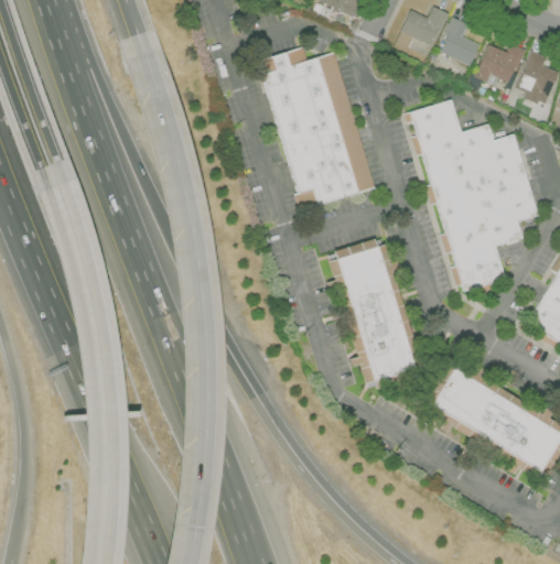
[(409,10),(401,33),(435,44),(447,11),(432,7),(429,15),(409,10)]
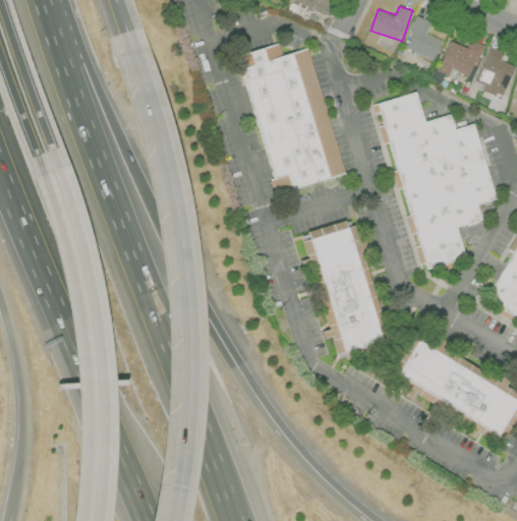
[(427,34),(433,21),(418,16),(405,47),(435,60),(443,41),(427,34)]
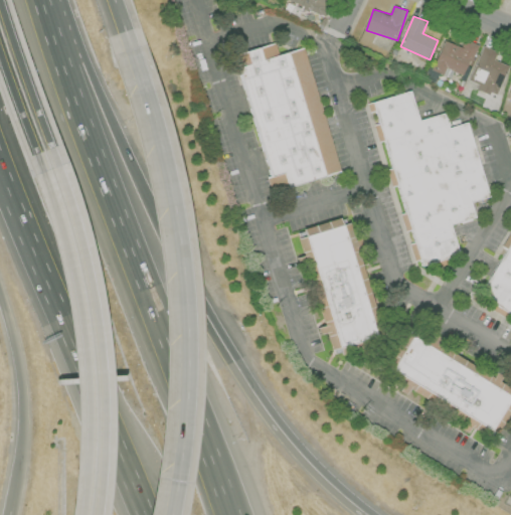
[(466,75),(479,44),(466,38),(463,47),(446,40),(434,69),(445,74),(448,67),(466,75)]
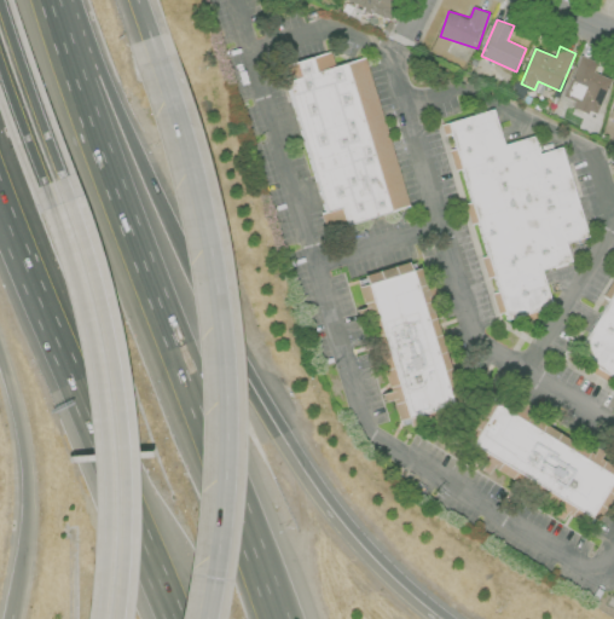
[(328,217),(342,212),(347,227),(413,206),(368,59),(339,68),(334,52),(282,68),(328,217)]
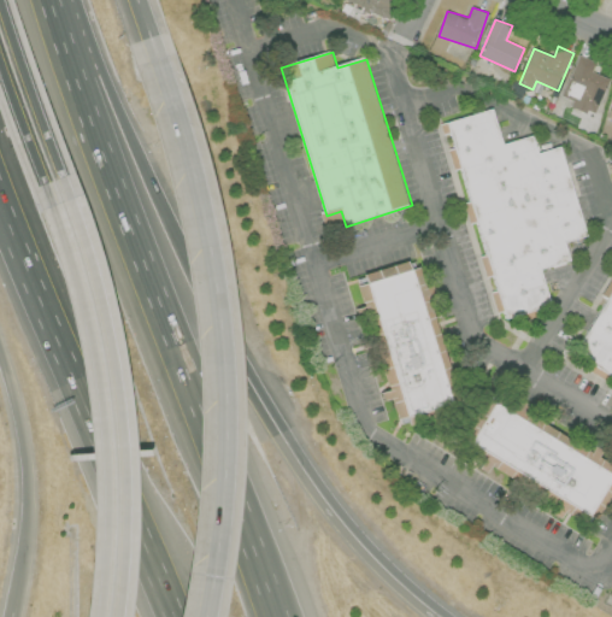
[(598,62),(581,54),(563,95),(575,100),(574,105),(596,115),(611,78),(594,71),(598,62)]
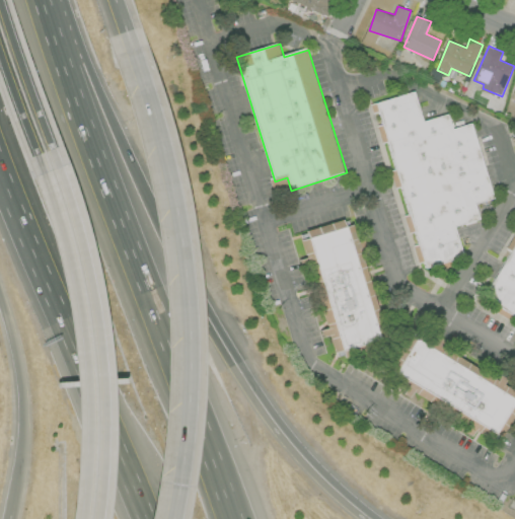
[(375,102),(416,90),(425,122),(449,115),(454,129),(472,124),(496,198),(475,204),(481,219),(455,226),(465,256),(426,269),(375,102)]
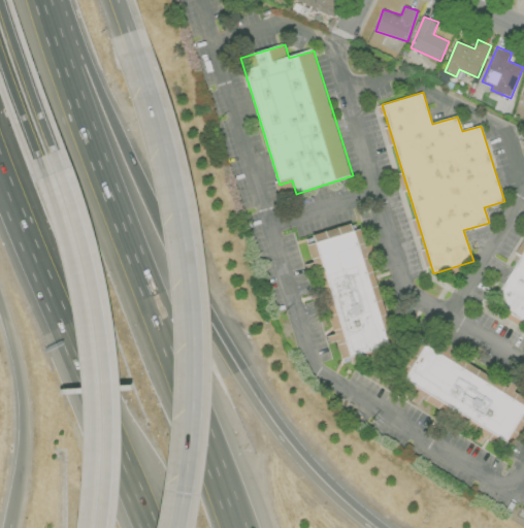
[(342,358),(393,343),(360,230),(353,232),(351,224),(313,235),(315,243),(308,244),(314,262),(306,264),(308,269),(314,267),(333,332),(327,334),(330,343),(337,340),(342,358)]
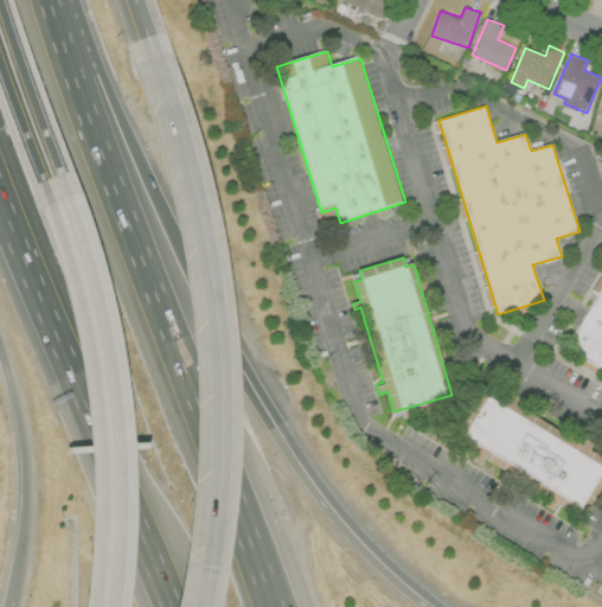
[(601,288),(567,346),(601,368),(601,288)]
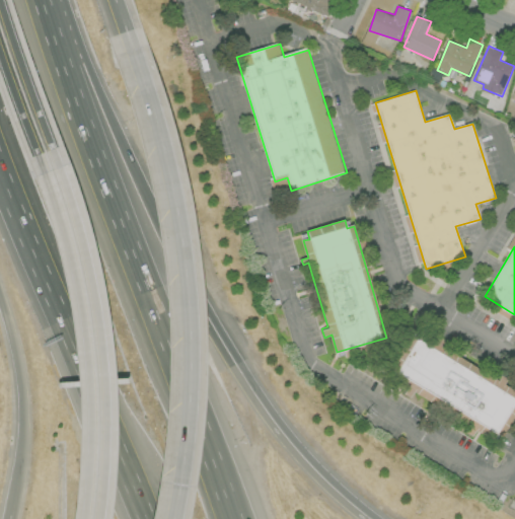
[(498,446),(514,418),(514,391),(416,330),(386,377),(498,446)]
